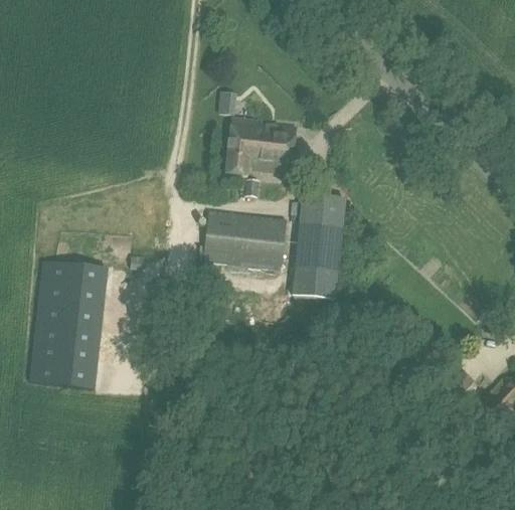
[(224,175),(243,177),(244,168),(289,172),(294,127),(256,124),(258,120),(230,118),(224,175)]
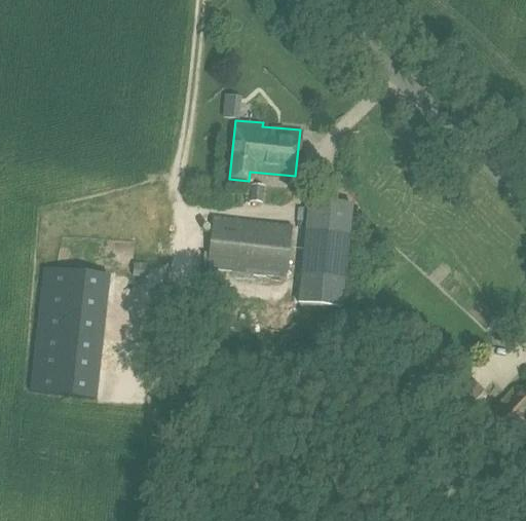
[(353,201),(308,197),(298,301),(342,306),(353,201)]
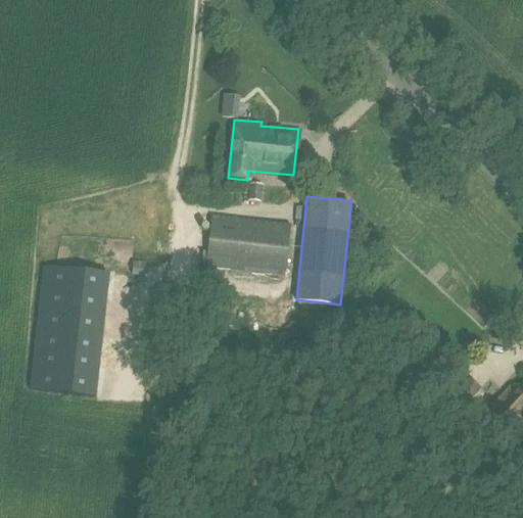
[(206,265),(284,274),(291,221),(210,212),(206,265)]
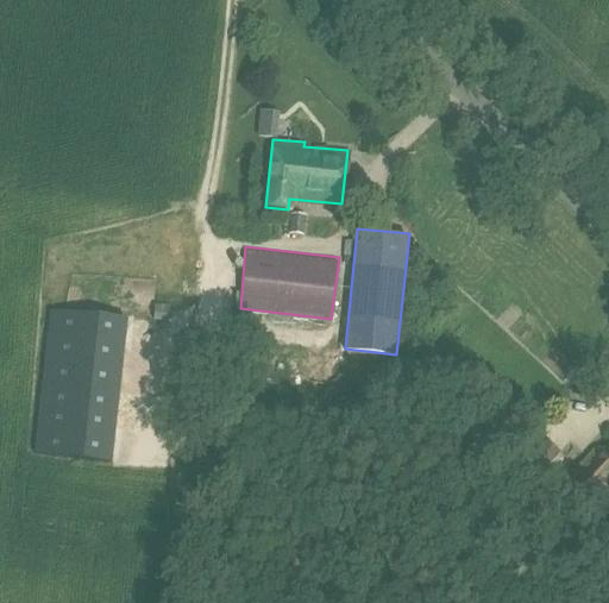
[(56,378),(127,376),(126,325),(66,327),(67,353),(56,353),(56,378)]
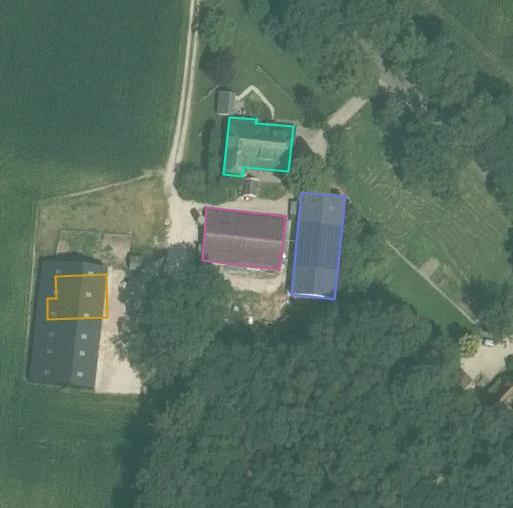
[(68,358),(67,382),(79,383),(80,358),(68,358)]
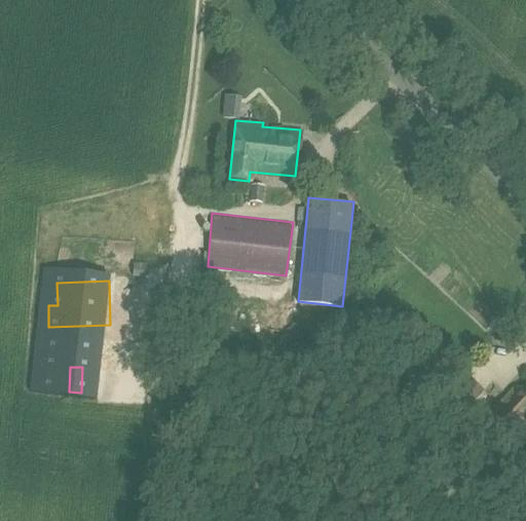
[(89,369),(89,400),(119,401),(119,370),(89,369)]
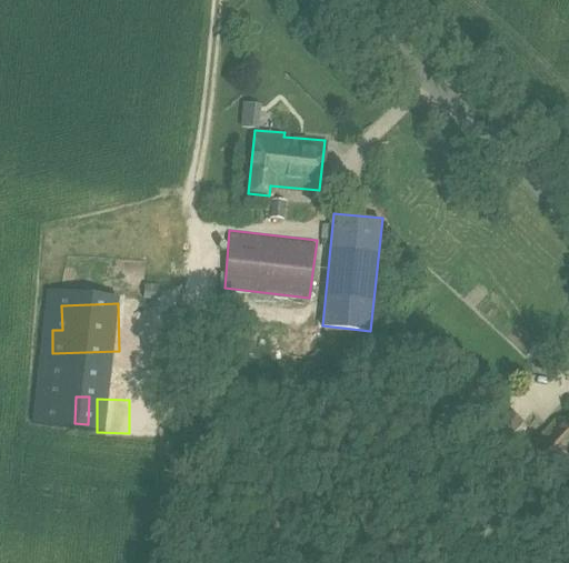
[(523,419),(513,410),(510,406),(487,431),(500,442),(488,455),(511,478),(520,469),(515,464),(501,452),(512,440),(508,436),(523,419)]
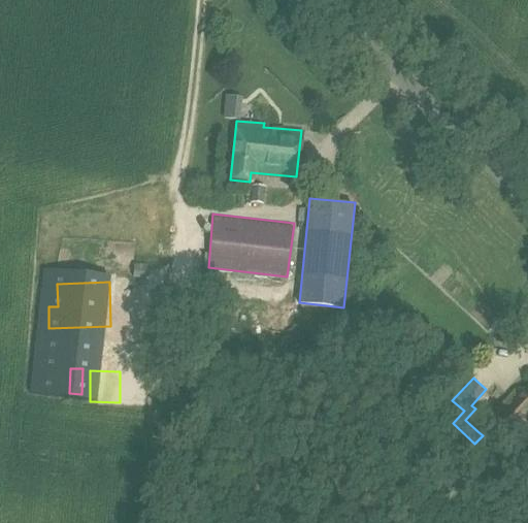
[(527,417),(524,414),(527,410),(527,383),(519,392),(515,387),(493,409),(512,427),(514,425),(517,427),(527,417)]
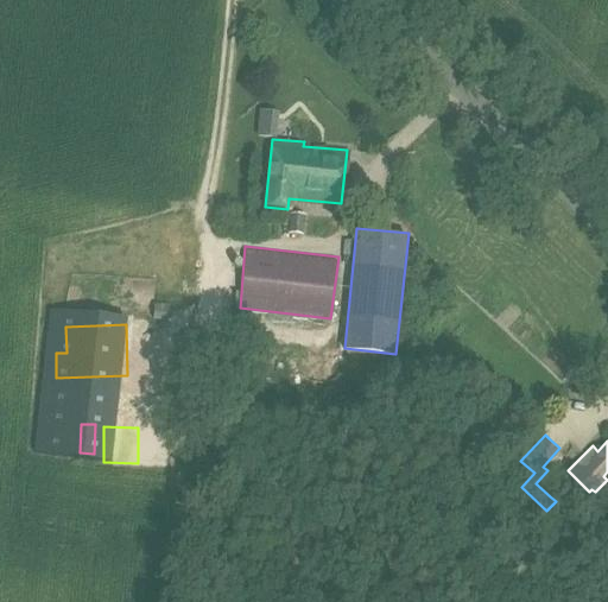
[(0,458),(44,457),(44,448),(20,449),(20,443),(0,443),(0,458)]
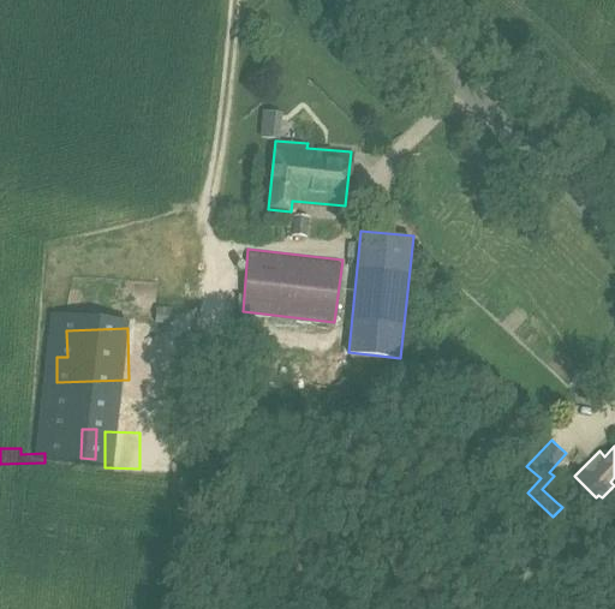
[(568,489),(554,476),(542,489),(556,502),(568,489)]
